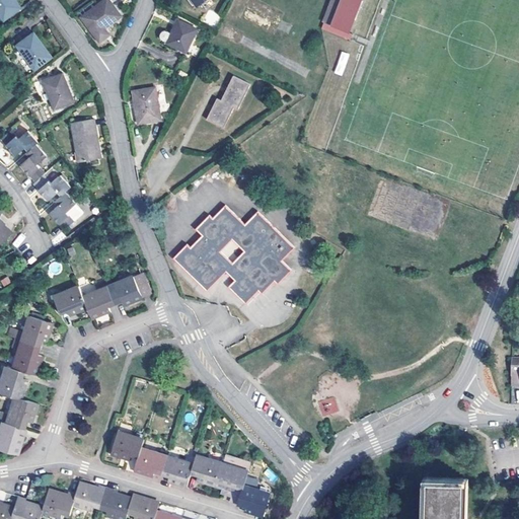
[(0,0),(0,12),(5,19),(22,6),(17,0),(0,0)]
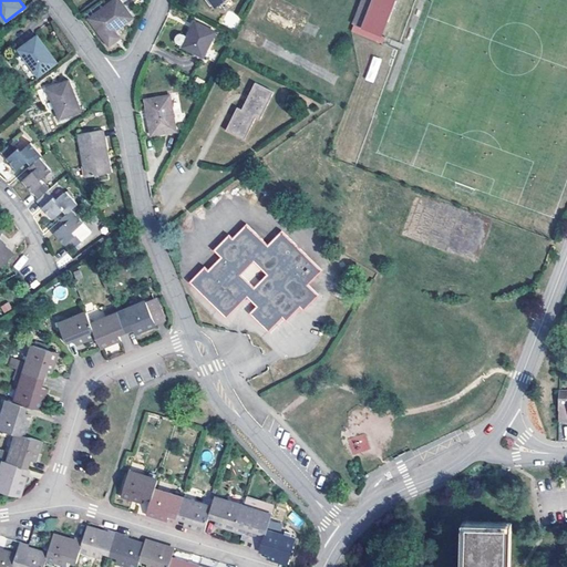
[(121,0),(114,0),(90,18),(109,44),(115,40),(115,39),(119,37),(114,30),(133,17),(121,0)]
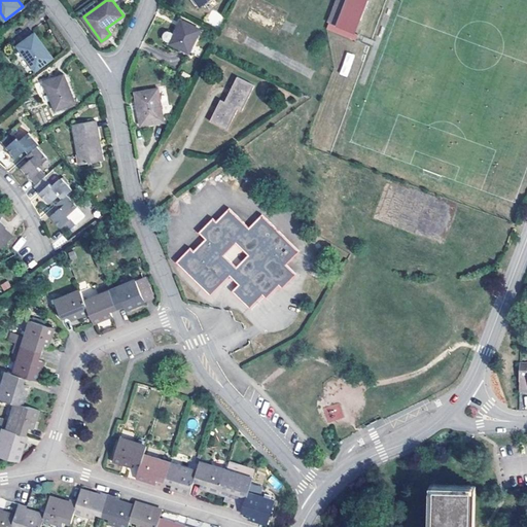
[(337,24),(345,0),(338,0),(330,22),(337,24)]
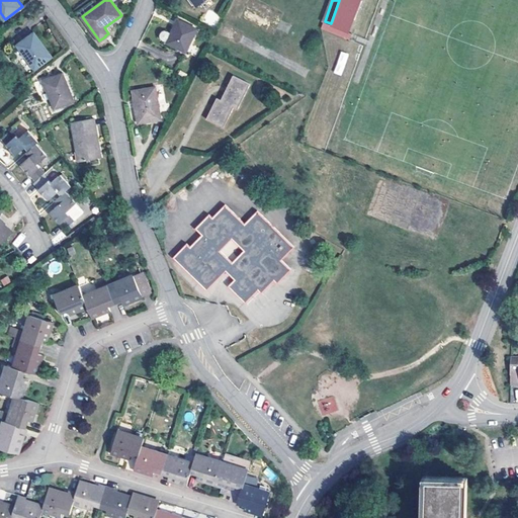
[(339,0),(331,23),(348,29),(352,18),(355,19),(361,0),(339,0)]
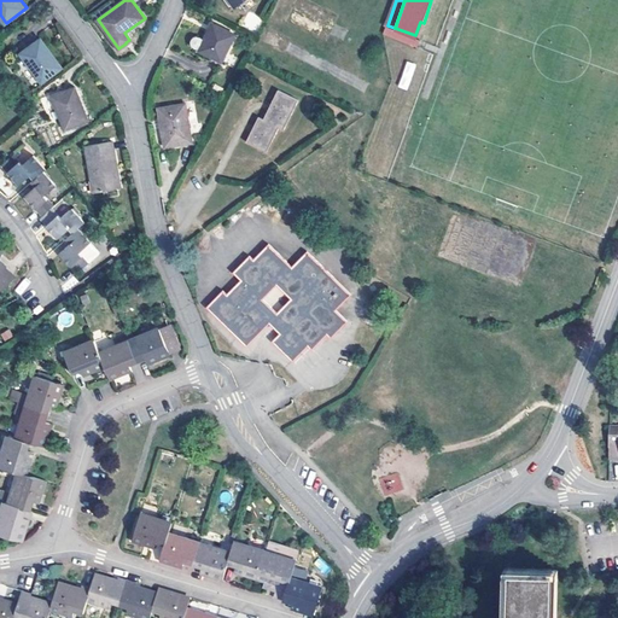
[(214,23),(207,39),(202,36),(199,36),(197,38),(194,39),(193,41),(194,45),(197,47),(200,50),(222,60),(235,34),(214,23)]
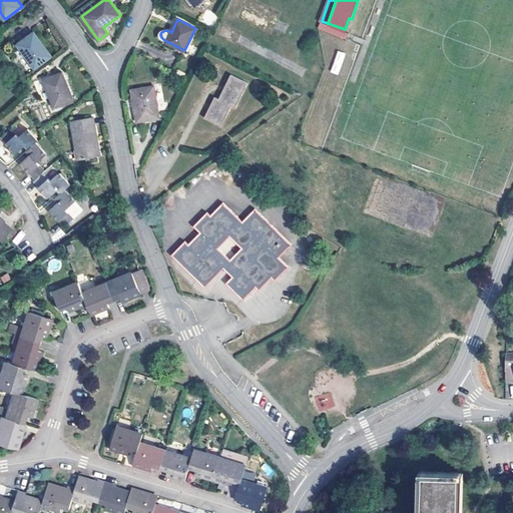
[(35,67),(51,55),(34,32),(18,43),(35,67)]
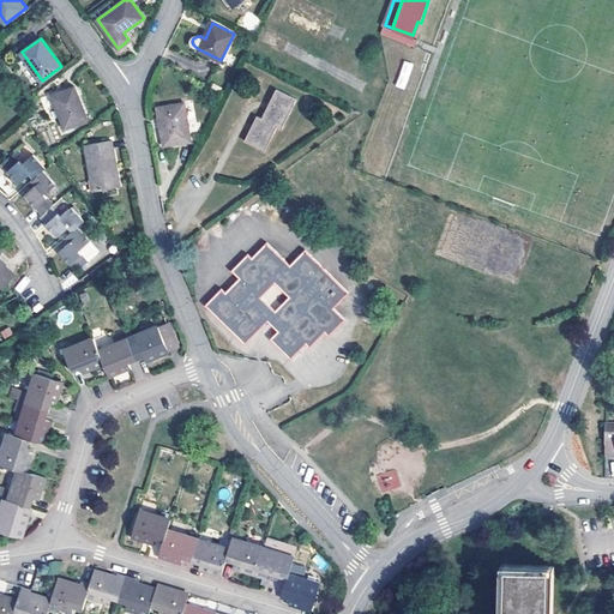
[(404,90),(414,64),(403,60),(395,86),(404,90)]
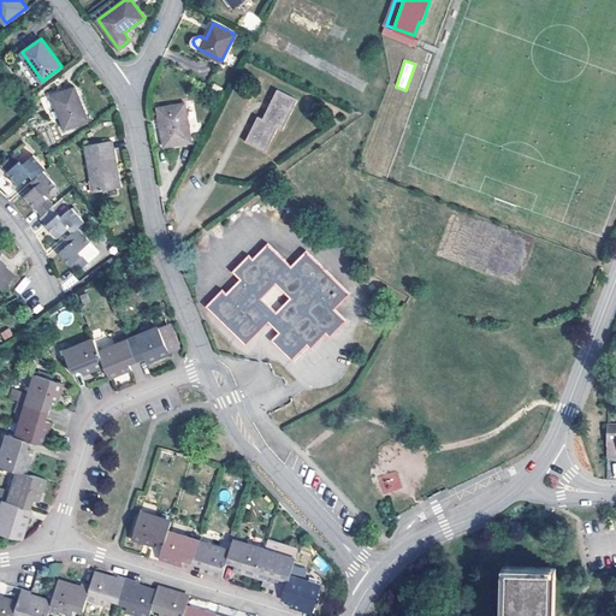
[(65,129),(88,119),(75,87),(52,95),(65,129)]
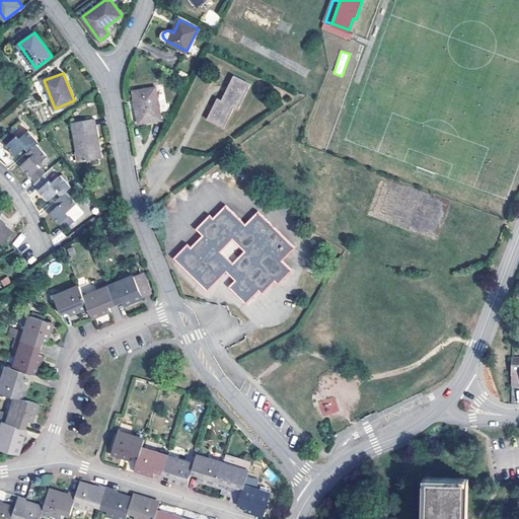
[(239,108),(250,84),(234,76),(222,98),(218,96),(208,119),(225,127),(235,106),(239,108)]
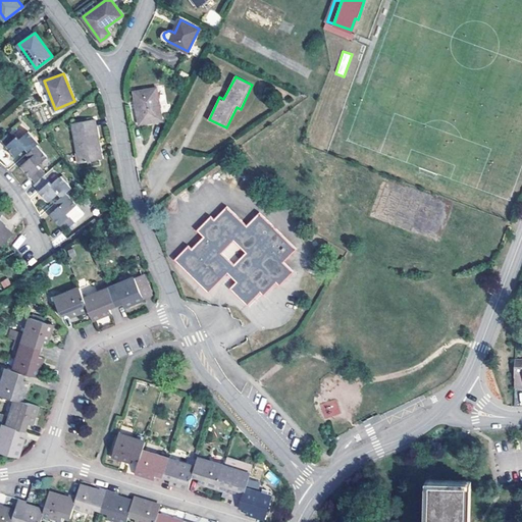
[(140,122),(163,118),(158,87),(135,90),(140,122)]
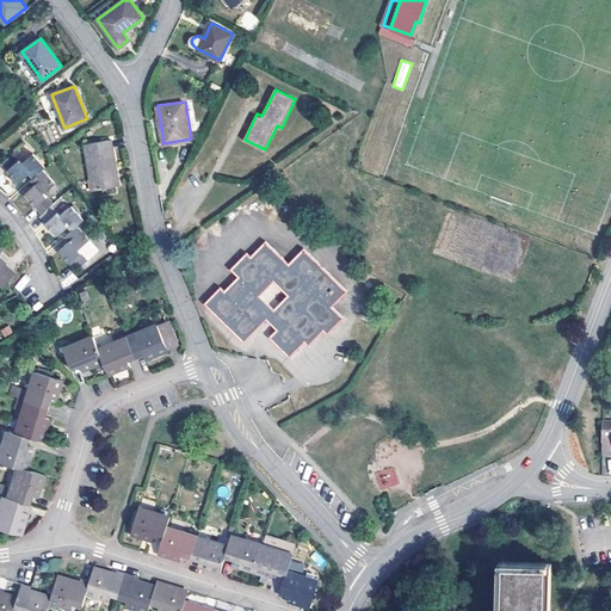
[(113,167),(118,166),(113,137),(85,143),(93,190),(116,186),(113,167)]
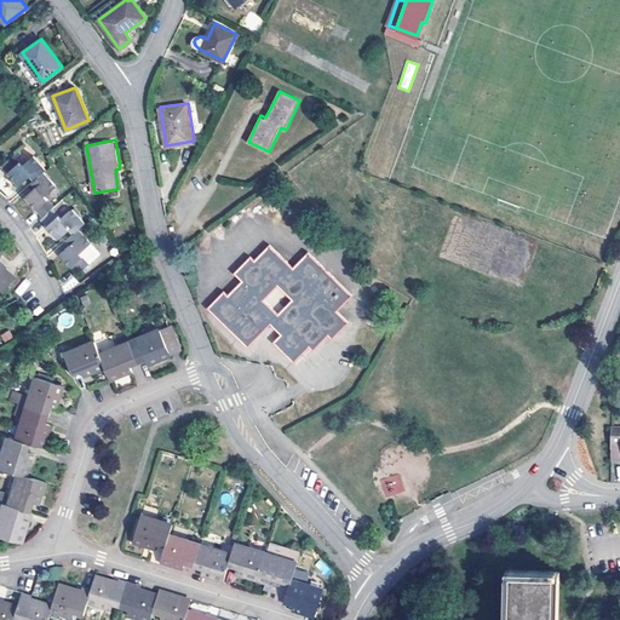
[(45,171),(47,168),(35,154),(24,164),(16,154),(3,165),(21,184),(30,177),(33,181),(45,171)]
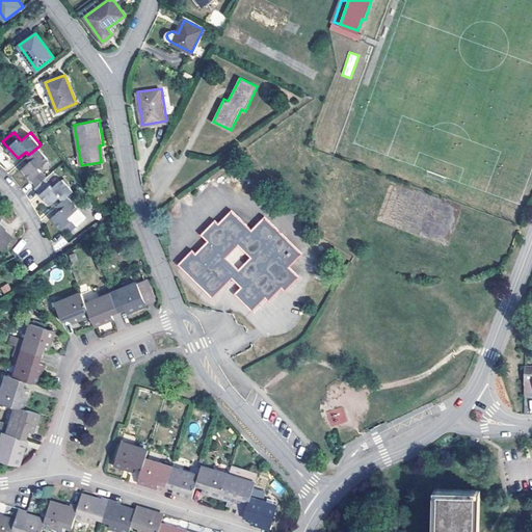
[(47,178),(49,176),(41,166),(50,158),(38,147),(28,155),(27,156),(30,160),(22,168),(37,186),(47,178)]
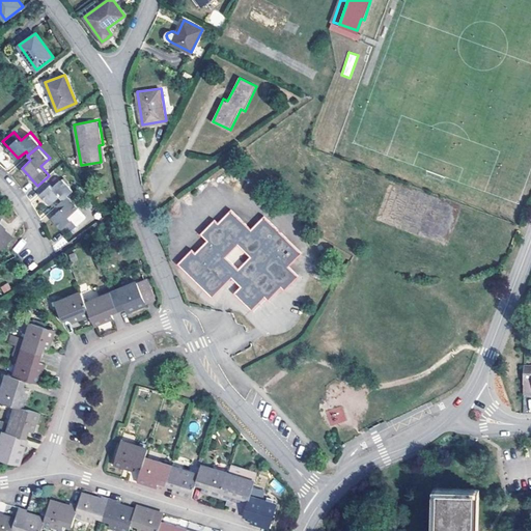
[(70,195),(75,190),(63,177),(53,186),(47,177),(37,186),(36,187),(52,204),(61,196),(63,200),(70,195)]
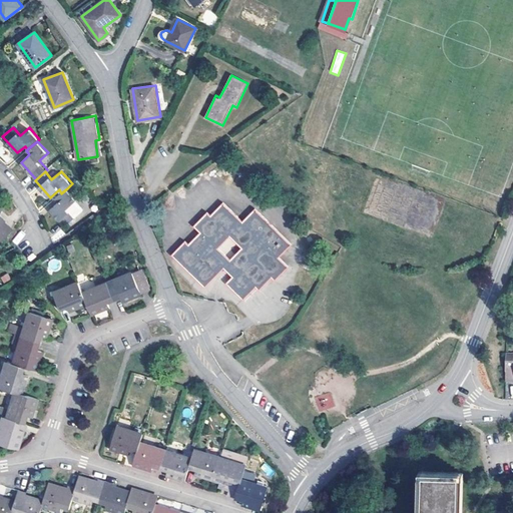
[(77,201),(67,188),(61,193),(56,198),(59,201),(51,209),(66,226),(76,217),(69,209),(77,201)]
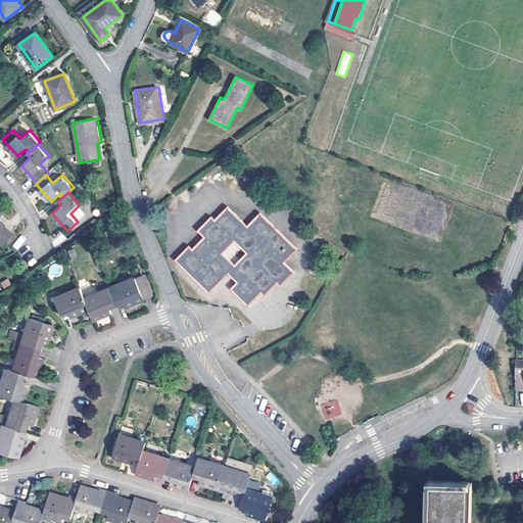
[(190,245),(177,258),(209,292),(229,273),(238,281),(232,287),(248,304),(262,291),(266,294),(279,282),(282,284),(295,272),(285,262),(298,248),(262,211),(248,225),(229,205),(216,219),(212,217),(199,229),(205,236),(193,248),(190,245)]
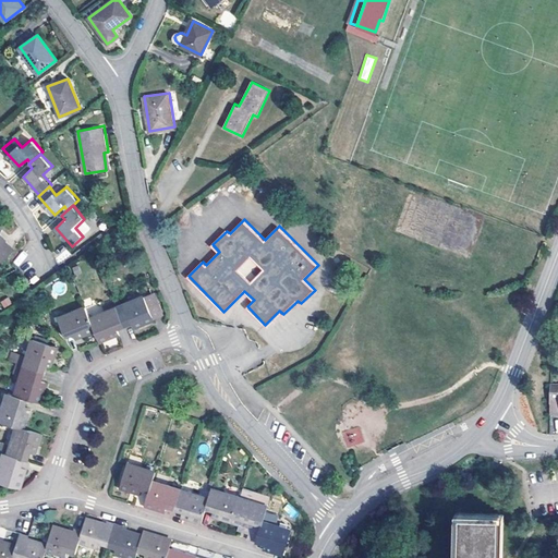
[(0,255),(5,261),(15,250),(5,241),(0,246),(0,232),(3,229),(0,226),(0,255)]
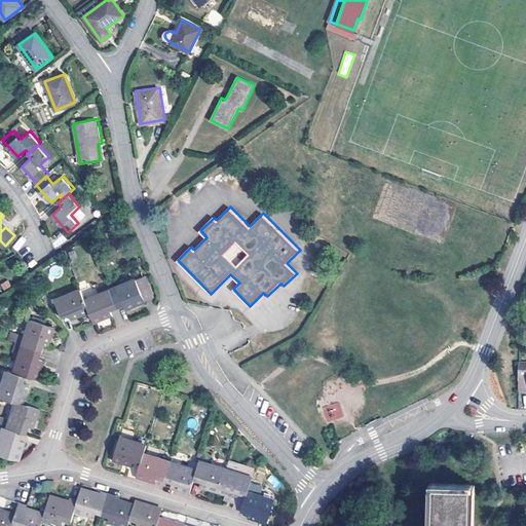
[(58,249),(66,238),(60,233),(51,243),(58,249)]
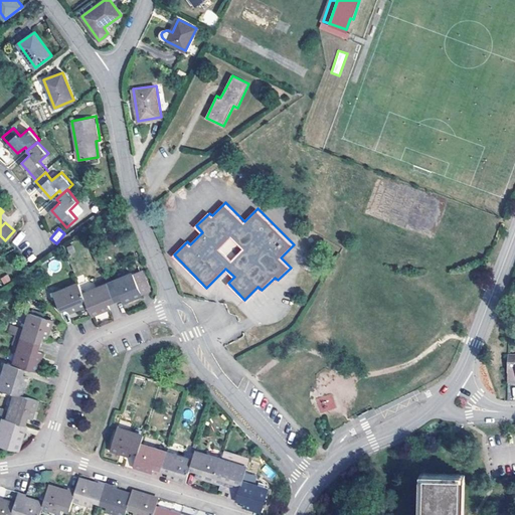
[(17,245),(25,235),(20,231),(12,241),(17,245)]
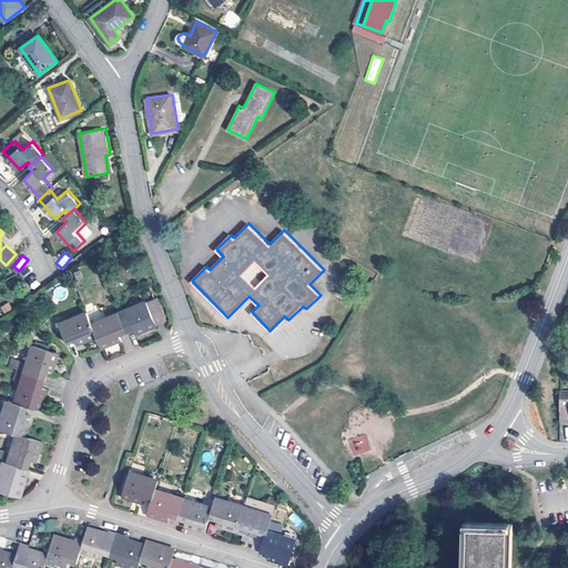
[(119,312),(128,333),(135,330),(137,333),(165,322),(155,297),(119,312)]
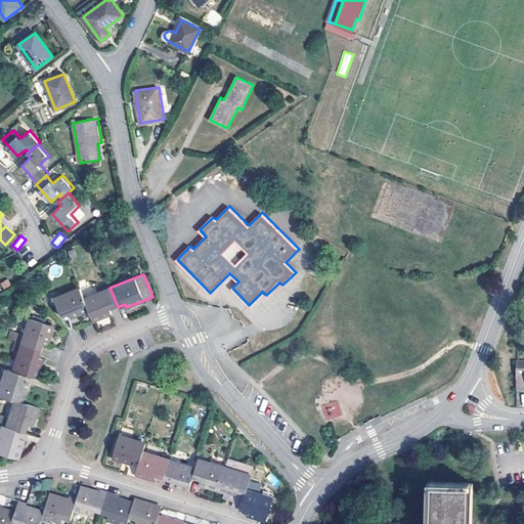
[(72,318),(90,311),(84,297),(81,288),(54,298),(62,318),(70,315),(72,318)]
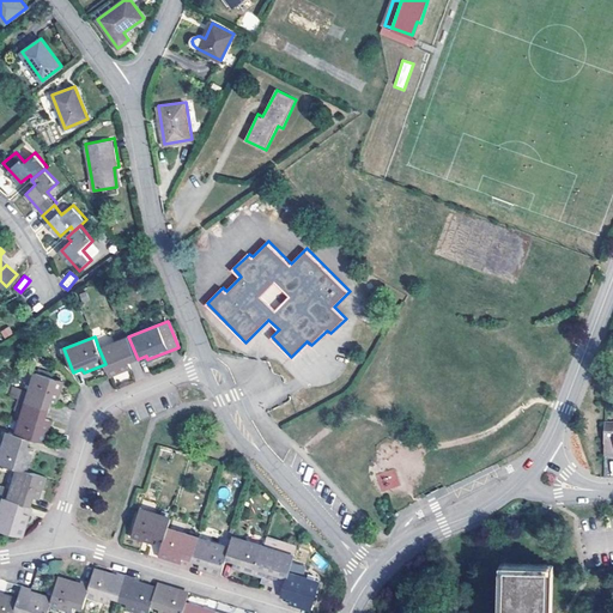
[(105,364),(109,375),(129,366),(128,363),(138,359),(128,337),(98,347),(105,364)]
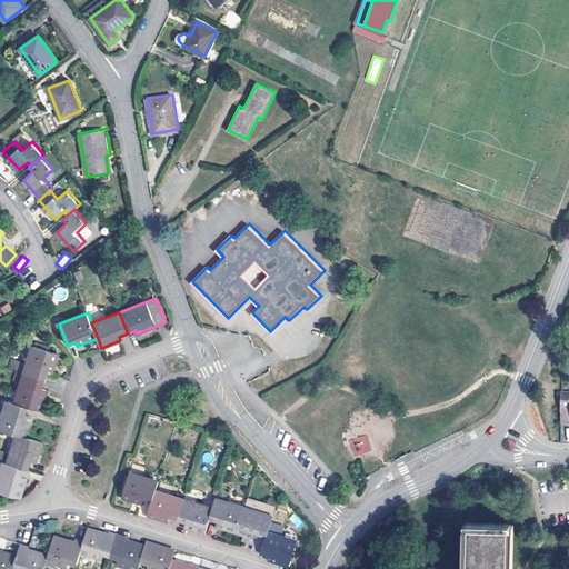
[(32,345),(25,372),(46,379),(48,371),(51,372),(58,352),(32,345)]
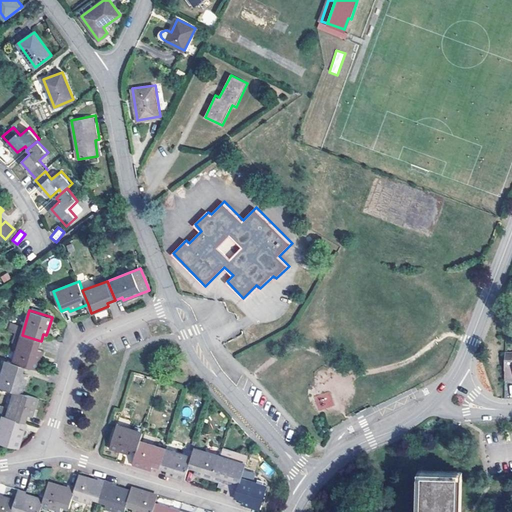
[(16,333),(17,324),(9,323),(8,331),(16,333)]
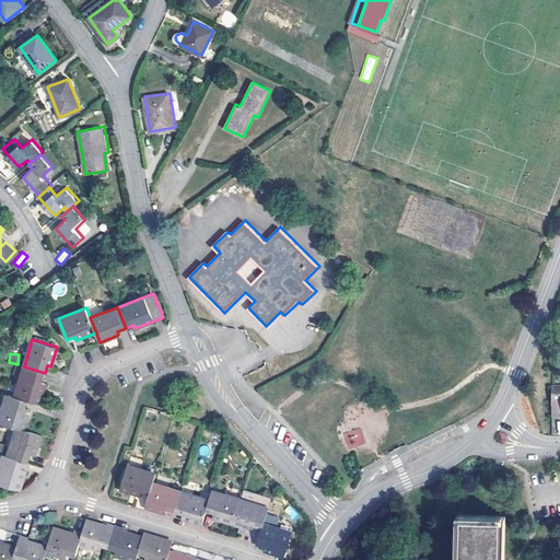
[(24,366),(14,395),(28,399),(39,403),(46,382),(43,381),(45,373),(24,366)]
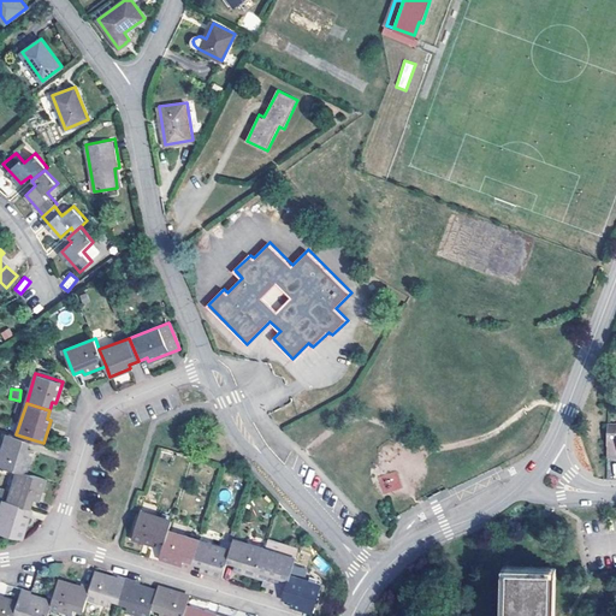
[(9,432),(0,458),(0,463),(18,469),(28,472),(34,449),(29,448),(31,439),(16,434),(9,432)]
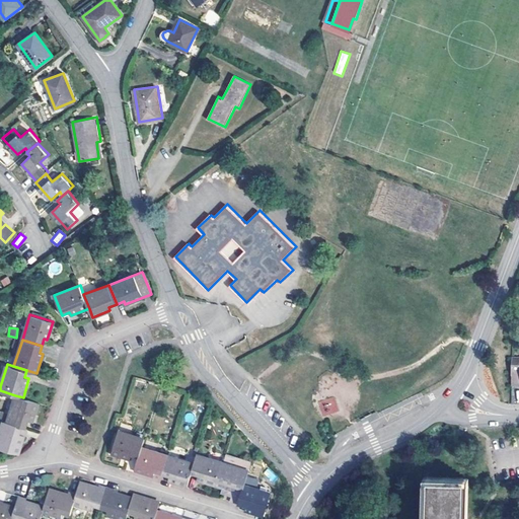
[(15,395),(7,422),(23,427),(26,428),(29,421),(33,422),(40,402),(23,397),(15,395)]
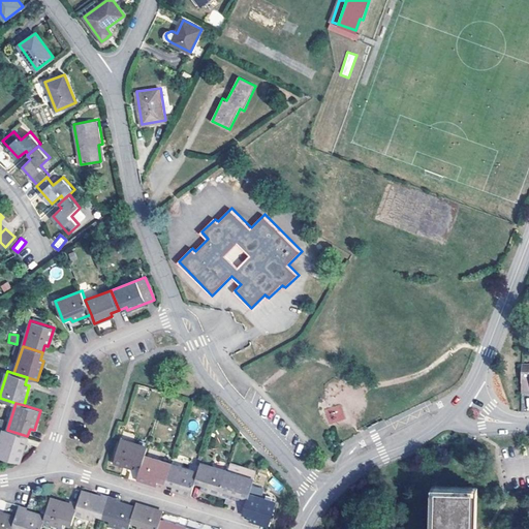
[(323,409),(329,425),(346,419),(341,404),(323,409)]
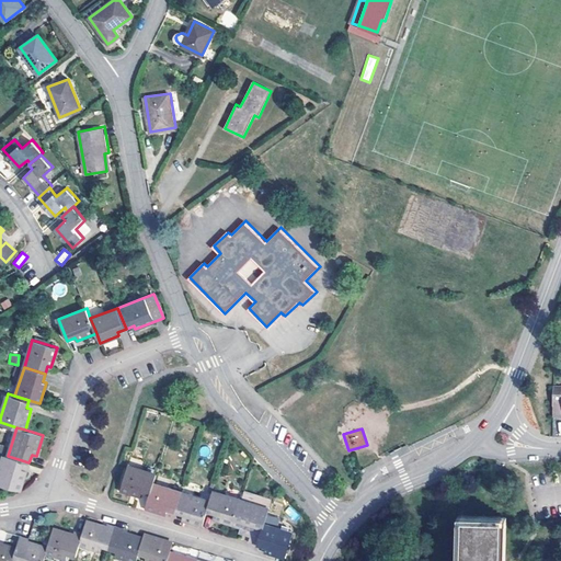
[(22,468),(25,461),(8,456),(3,455),(0,466),(0,483),(21,491),(27,470),(22,468)]
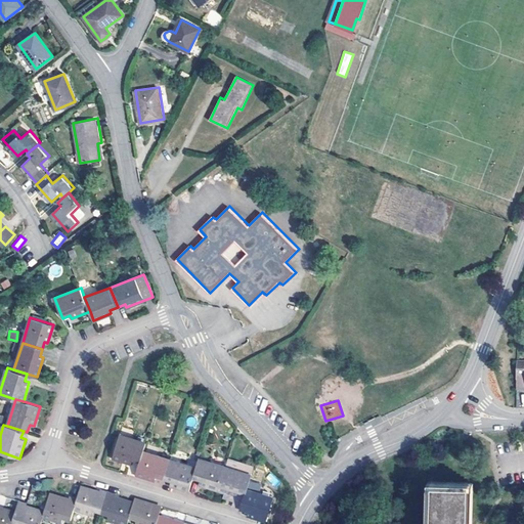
[(134,460),(140,462),(144,450),(146,441),(120,434),(113,457),(133,464),(134,460)]
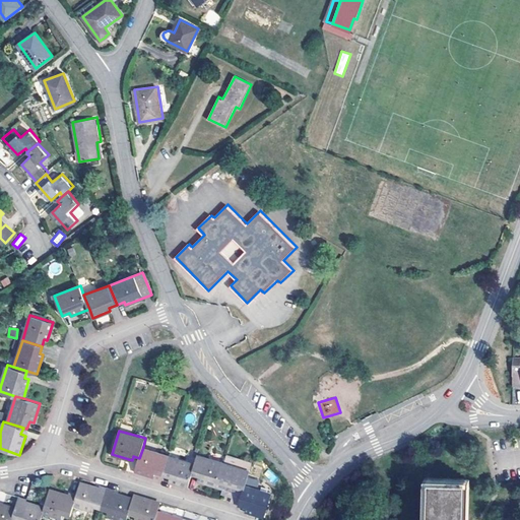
[(170,455),(143,447),(139,458),(135,470),(150,474),(154,476),(155,473),(163,475),(170,455)]
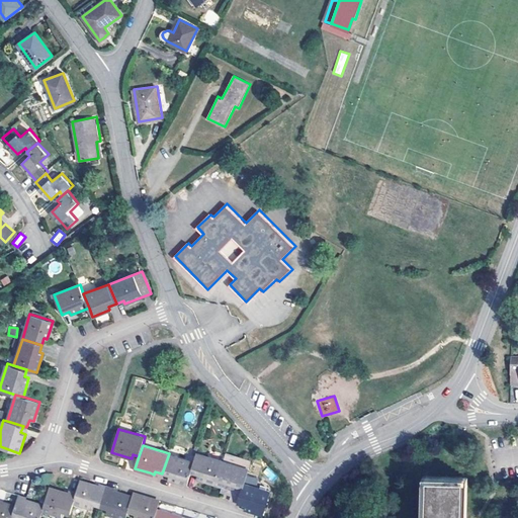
[(224,460),(197,452),(195,461),(191,472),(198,475),(197,479),(201,481),(217,485),(224,460)]
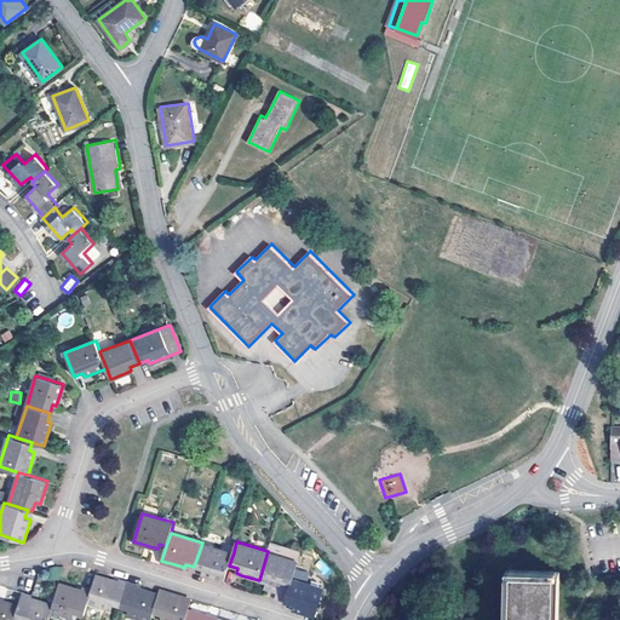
[(270,541),(268,551),(299,561),(303,550),(270,541)]
